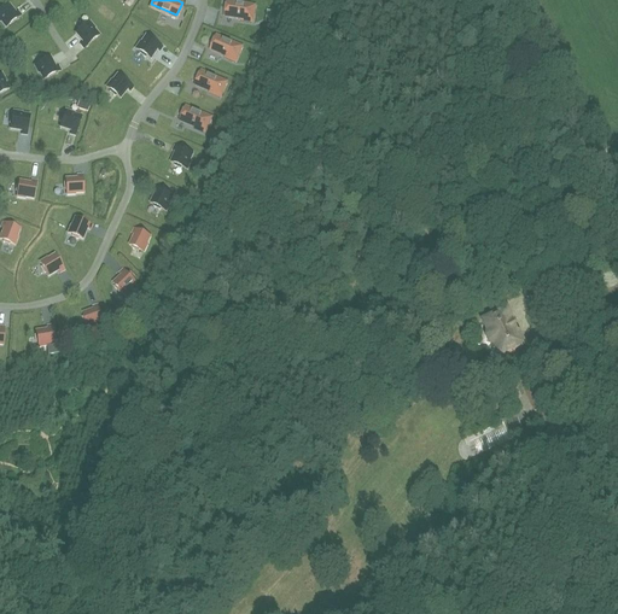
[(227,0),(225,13),(240,16),(240,18),(252,19),(255,4),(234,0),(227,0)]
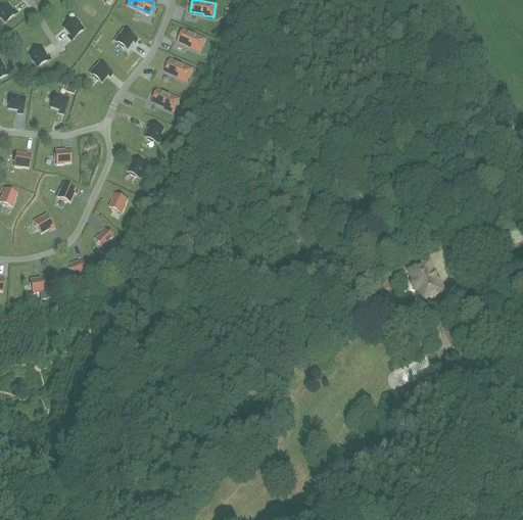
[(0,4),(0,15),(4,21),(18,10),(15,7),(13,8),(7,1),(3,4),(3,3),(0,4)]
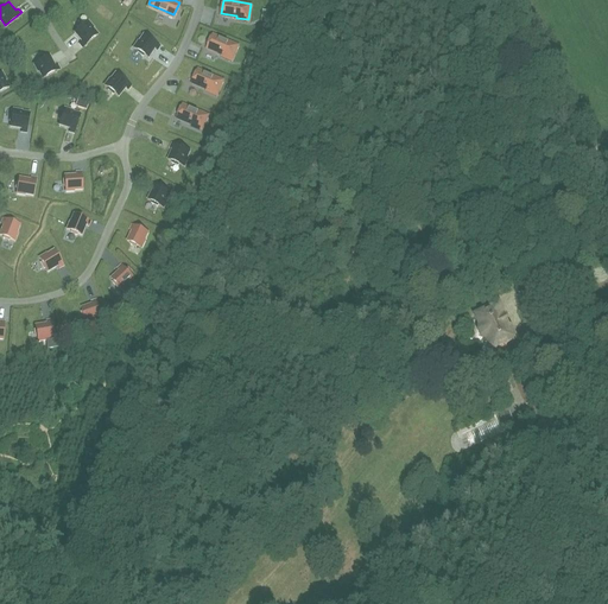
[(88,18),(83,23),(82,21),(77,25),(78,26),(74,30),(82,39),(80,40),(82,45),(97,32),(93,25),(88,19),(89,19),(88,18)]
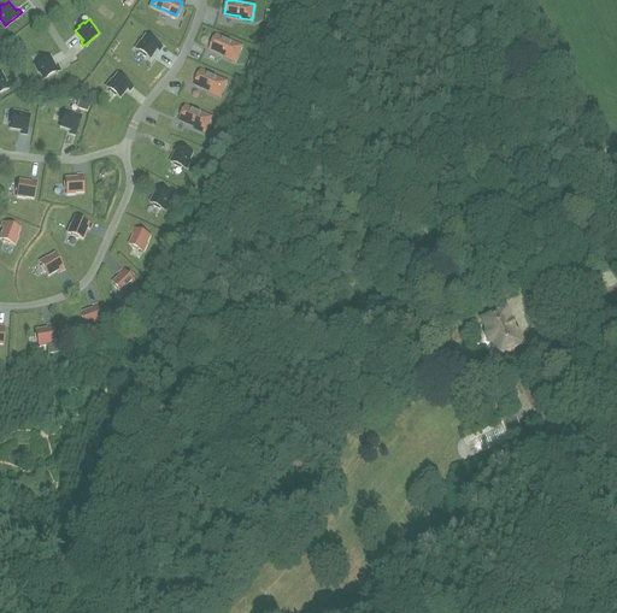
[(162,43),(146,33),(141,40),(140,40),(136,47),(141,51),(140,52),(145,54),(146,53),(151,57),(157,46),(159,48),(162,43)]
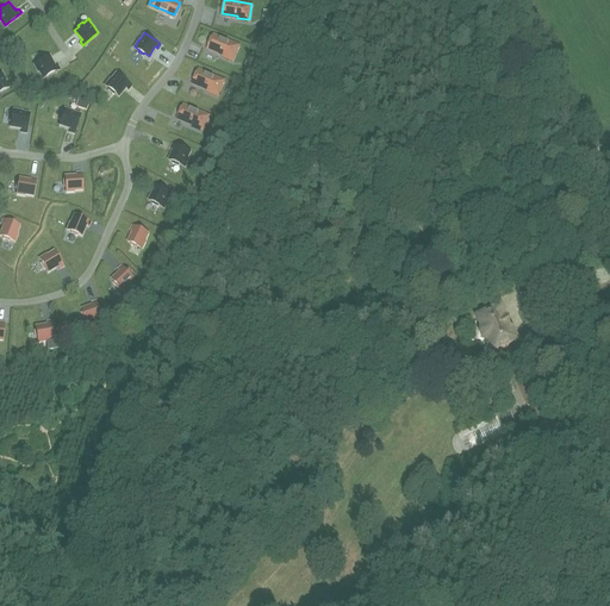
[(213,32),(207,45),(223,52),(222,54),(232,58),(238,44),(213,32)]
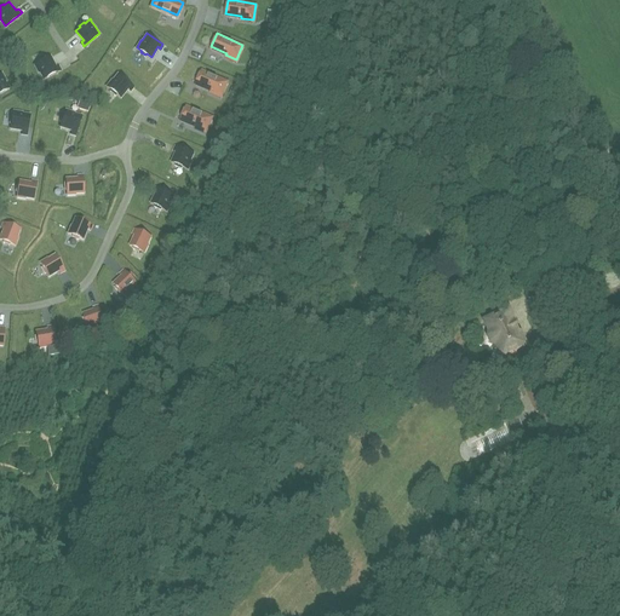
[(39,58),(40,59),(34,63),(34,64),(35,63),(39,70),(44,78),(62,68),(58,63),(56,64),(51,55),(45,57),(45,56),(39,58)]
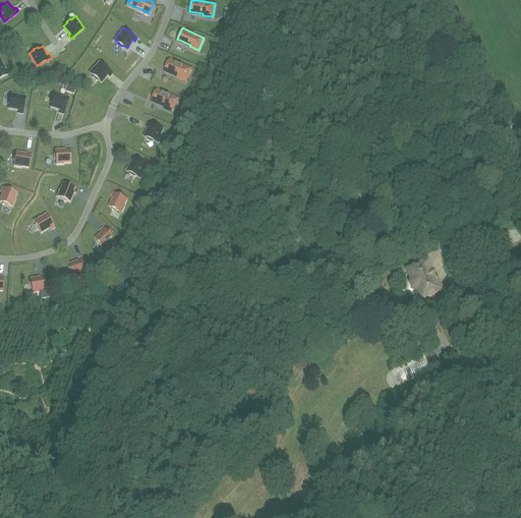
[(185,80),(191,67),(170,58),(165,69),(177,74),(176,76),(185,80)]
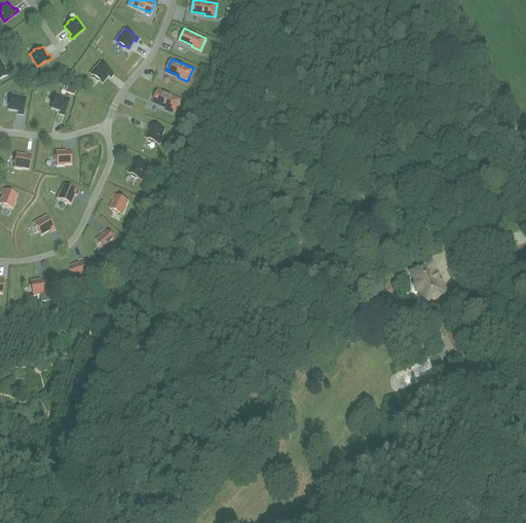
[(113,72),(100,62),(96,67),(95,66),(90,72),(96,75),(95,77),(98,79),(99,78),(103,81),(109,73),(111,75),(113,72)]
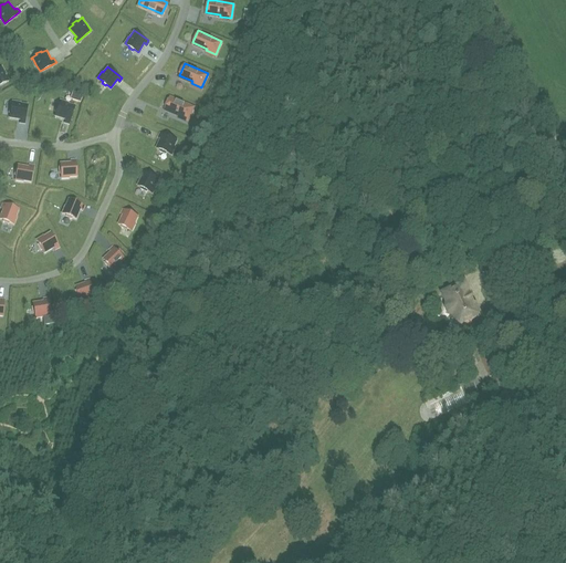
[(211,77),(209,84),(216,87),(219,81),(211,77)]
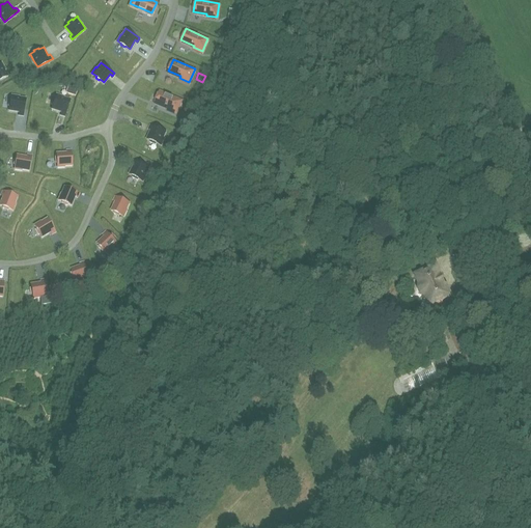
[(182,99),(160,89),(155,101),(167,106),(166,108),(175,112),(182,99)]
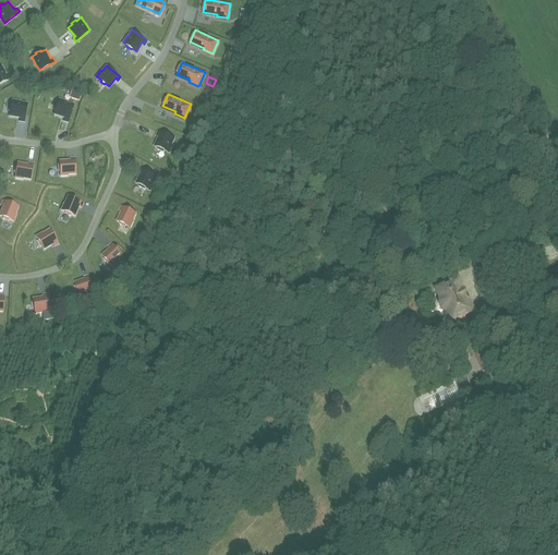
[(24,119),(27,101),(20,100),(20,99),(12,97),(11,104),(10,104),(9,109),(10,109),(9,115),(20,116),(20,119),(24,119)]
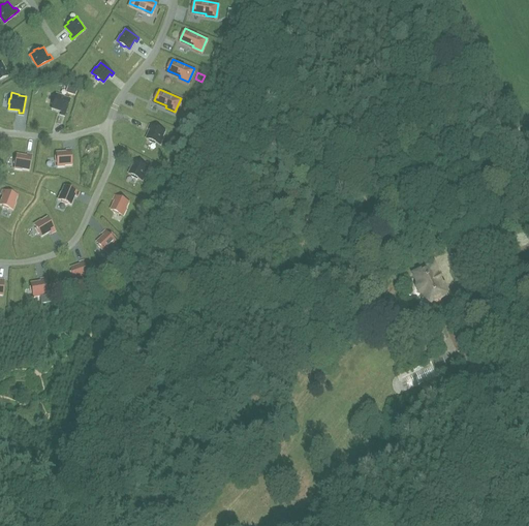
[(64,113),(69,97),(63,95),(63,94),(56,92),(55,97),(53,97),(52,101),(53,101),(52,106),(61,110),(61,112),(64,113)]
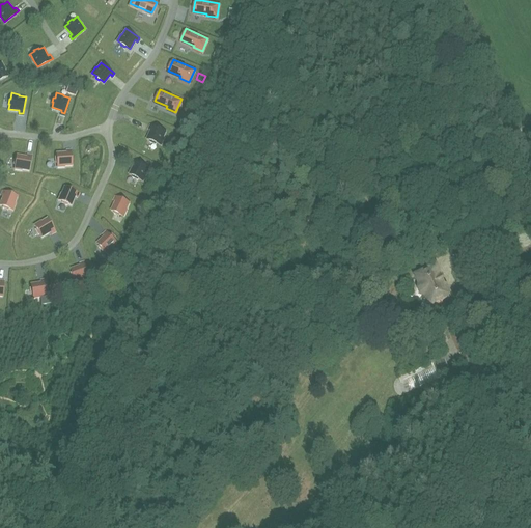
[(186,107),(183,114),(190,117),(192,110),(186,107)]
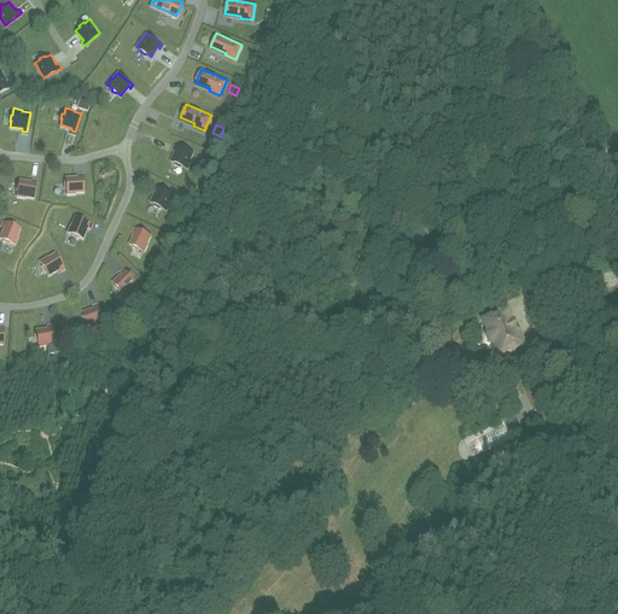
[(187,167),(191,159),(190,158),(192,150),(175,142),(174,147),(176,148),(172,159),(175,162),(175,163),(181,165),(182,164),(187,167)]
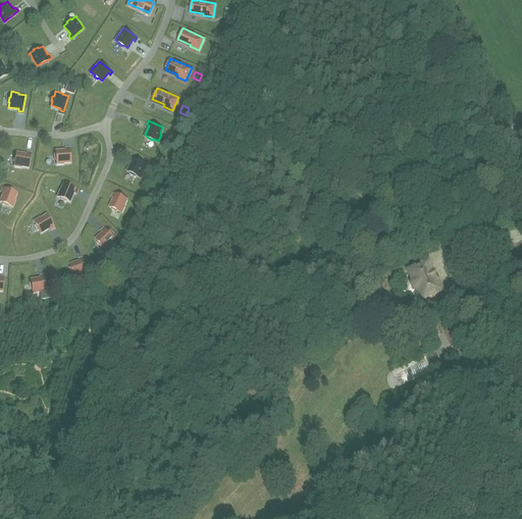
[(70,161),(69,145),(65,145),(65,148),(55,149),(56,152),(54,153),(55,158),(56,158),(56,163),(63,162),(63,161),(70,161)]
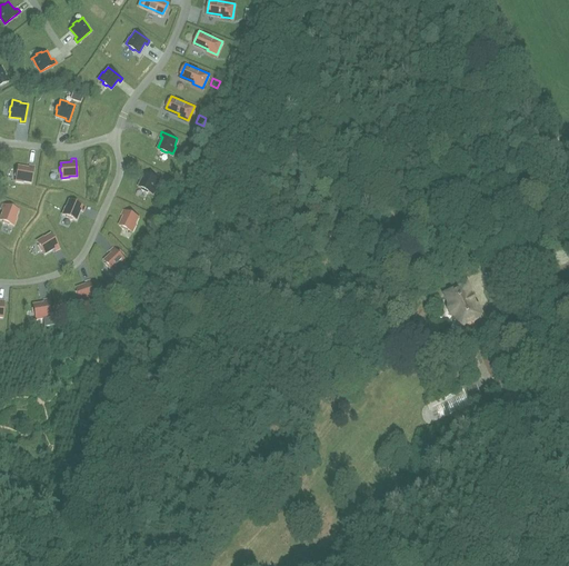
[(31,181),(33,164),(29,162),(29,166),(18,164),(18,168),(16,168),(15,174),(17,174),(16,179),(23,180),(31,181)]
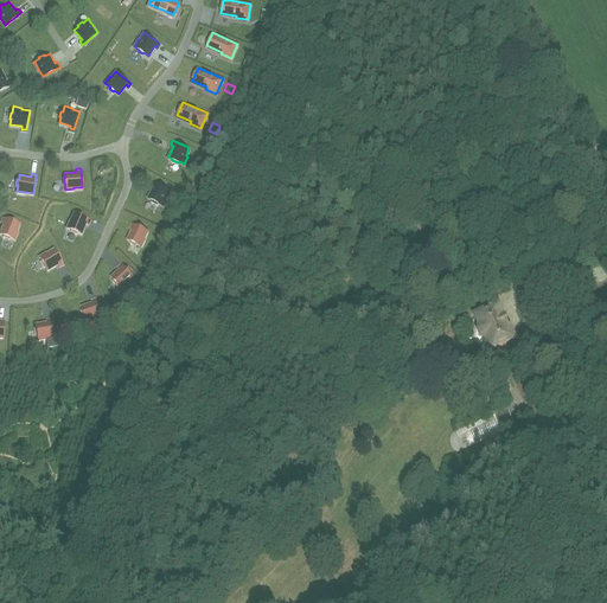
[(164,204),(167,197),(166,197),(170,190),(153,181),(151,185),(153,186),(148,197),(152,199),(152,200),(158,204),(159,201),(164,204)]
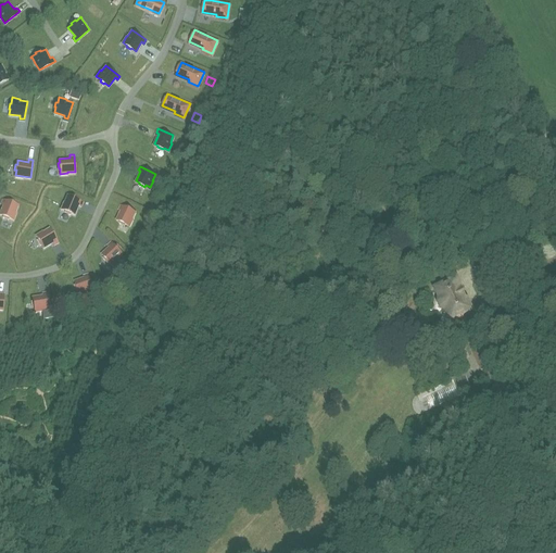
[(81,204),(83,200),(67,193),(64,200),(63,200),(61,208),(65,210),(65,211),(70,213),(71,212),(74,213),(78,203),(81,204)]
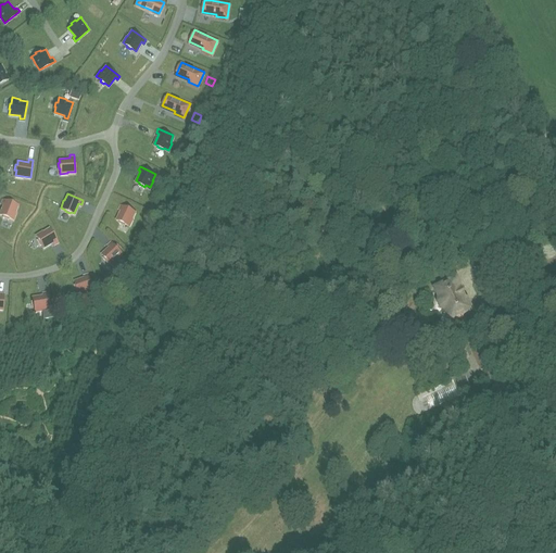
[(13,218),(16,211),(15,211),(19,203),(2,198),(0,202),(3,203),(0,211),(0,212),(3,214),(3,215),(8,217),(9,216),(13,218)]
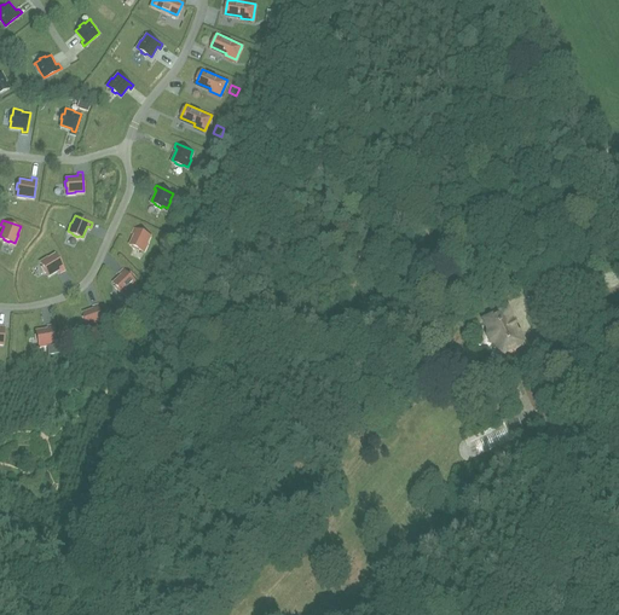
[(145,250),(149,242),(148,242),(151,235),(134,226),(132,231),(134,232),(129,242),(134,244),(133,245),(139,249),(139,247),(145,250)]
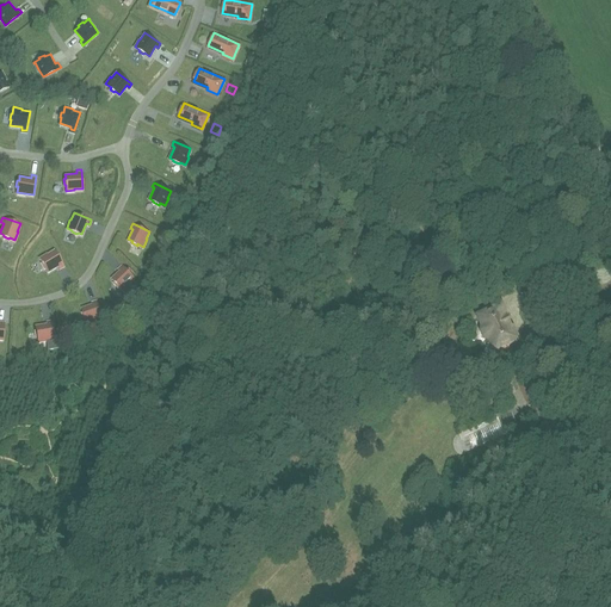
[(63,265),(54,248),(47,253),(47,252),(39,256),(42,261),(41,262),(44,267),(45,266),(48,271),(57,265),(60,267),(63,265)]
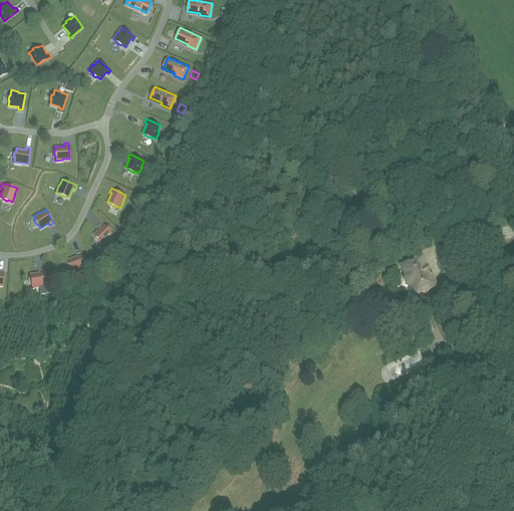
[(100,226),(94,233),(96,236),(95,237),(99,241),(100,240),(103,243),(108,249),(115,243),(109,236),(113,233),(102,221),(99,224),(100,226)]
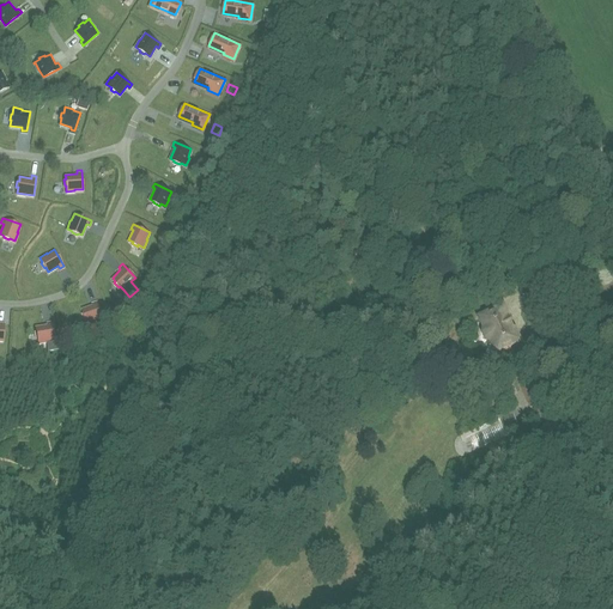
[(96,320),(103,316),(97,299),(92,300),(93,303),(83,308),(84,311),(83,312),(84,318),(86,317),(87,323),(96,321),(96,320)]
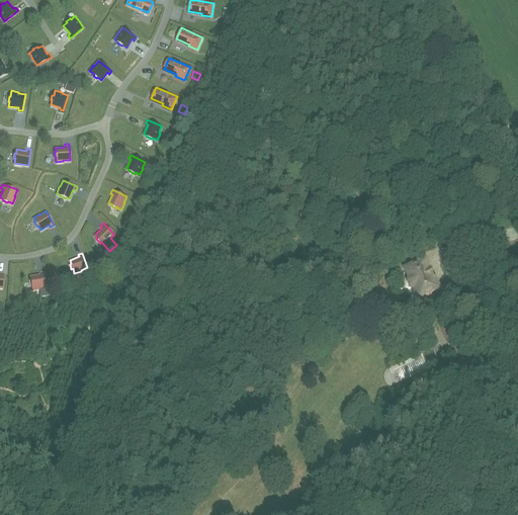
[(439,287),(425,258),(407,267),(411,276),(410,276),(410,280),(412,284),(415,286),(416,286),(420,296),(439,287)]
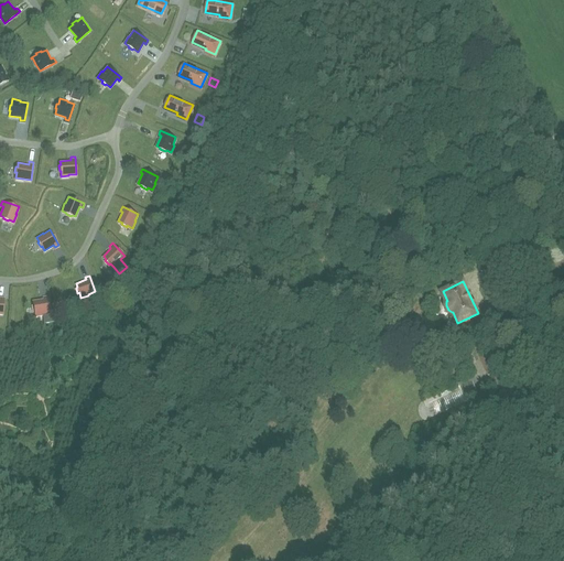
[(93,308),(106,302),(100,291),(88,295),(93,308)]
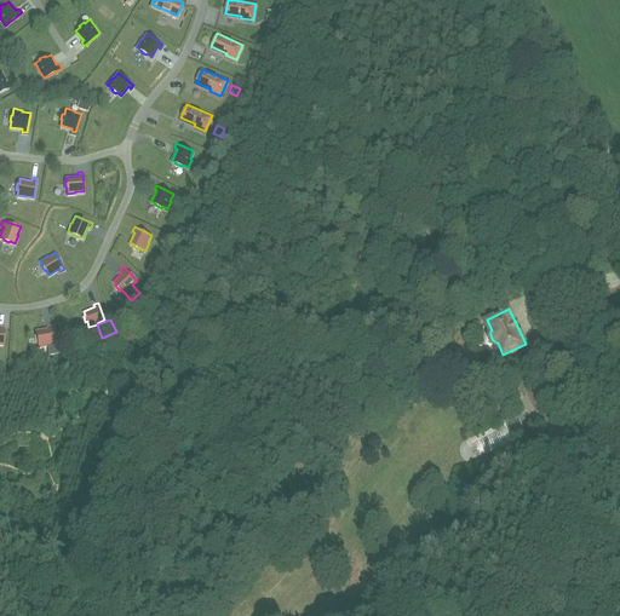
[(56,341),(52,323),(47,324),(47,327),(36,329),(38,334),(35,334),(36,340),(38,340),(39,346),(47,344),(56,341)]
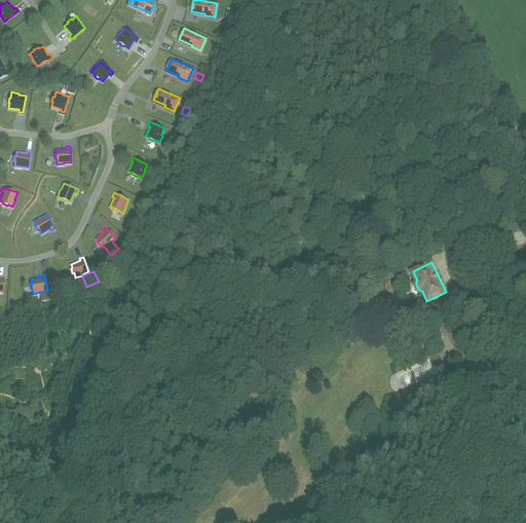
[(414,305),(423,301),(418,288),(415,289),(418,297),(412,300),(414,305)]
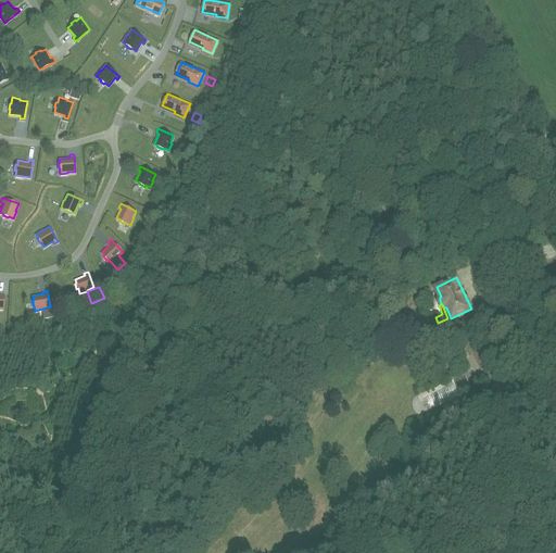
[(437,367),(454,360),(449,350),(443,353),(445,357),(433,362),(437,367)]
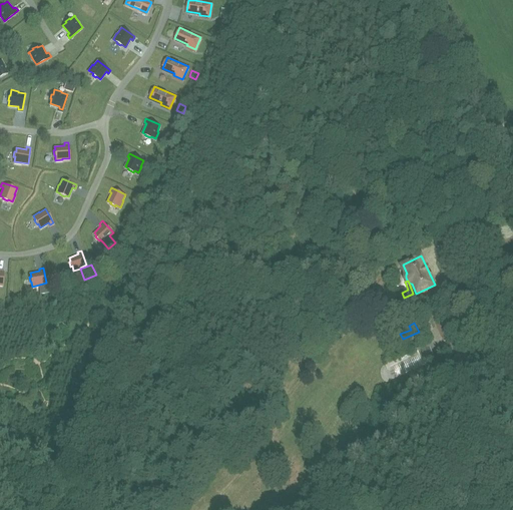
[(405,346),(412,343),(413,344),(422,339),(419,332),(403,339),(405,346)]
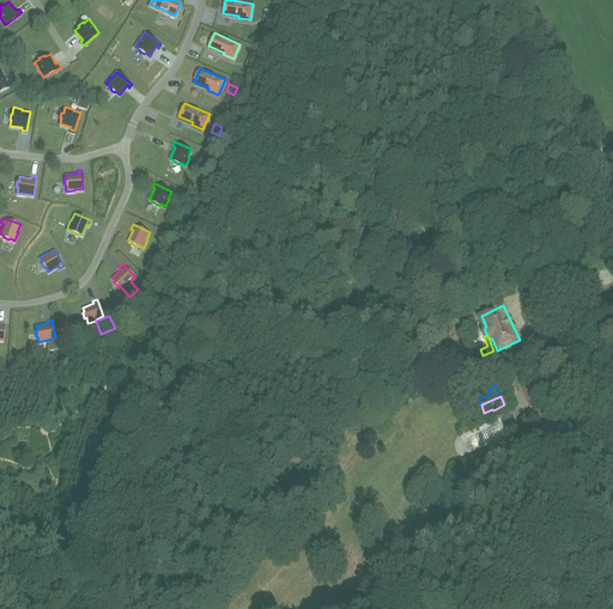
[(509,437),(522,431),(511,408),(498,414),(509,437)]
